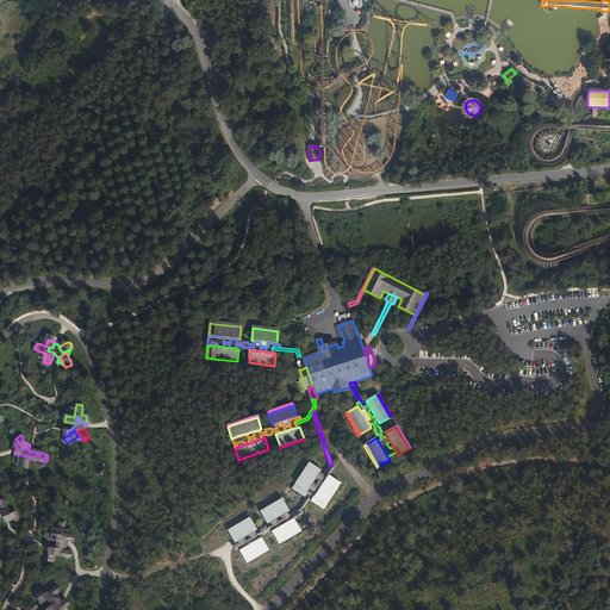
[(269,452),(268,449),(244,458),(238,460),(240,461),(246,460),(269,452)]
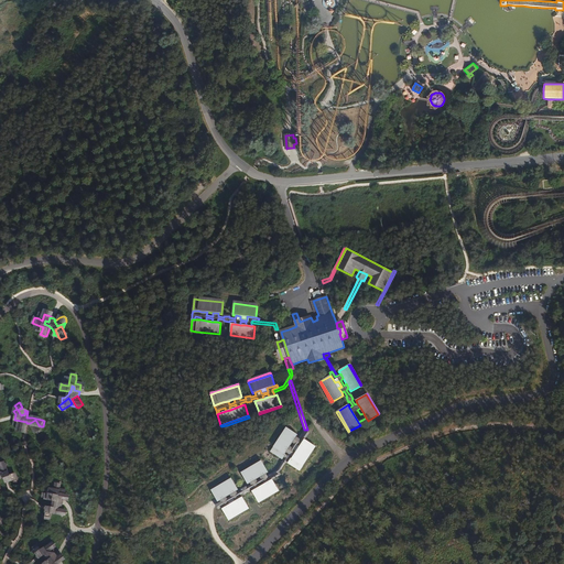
[(30,423),(35,433),(35,432),(41,430),(39,425),(35,420),(30,423)]
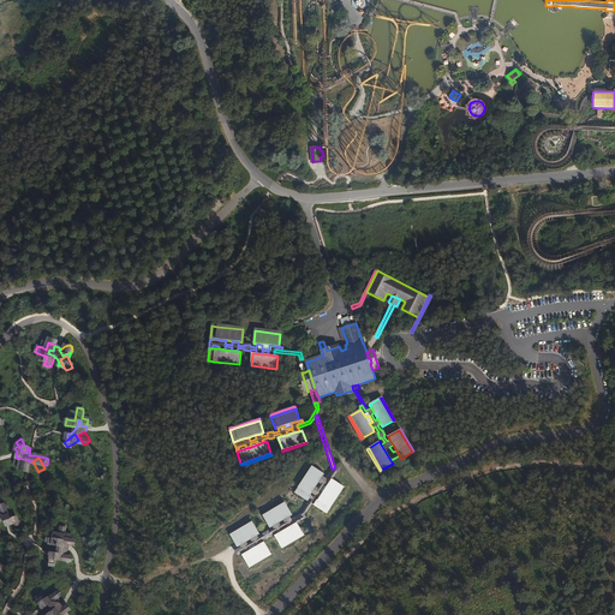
[(296,493),(297,494),(315,467),(312,466),(296,493)]
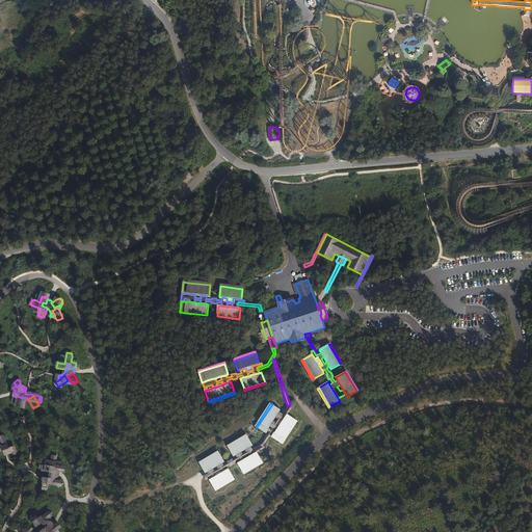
[(276,418),(280,413),(281,410),(272,404),(257,427),(266,433),(268,431),(270,429),(269,428),(270,426),(273,422),(276,418)]
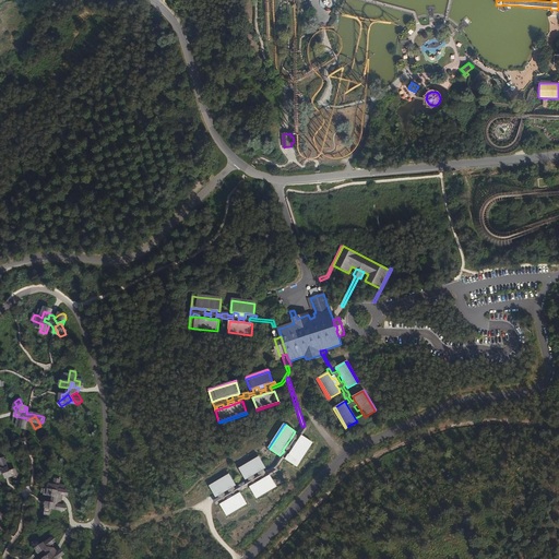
[(302,426),(301,426),(296,435),(294,433),(290,439),(293,440),(289,444),(287,443),(284,448),(286,450),(285,452),(284,451),(282,453),(283,454),(284,454),(285,455),(287,456),(288,454),(287,453),(288,451),(290,452),(294,448),(292,445),(295,441),(297,443),(300,438),(298,437),(298,436),(304,428),(305,426),(302,426)]
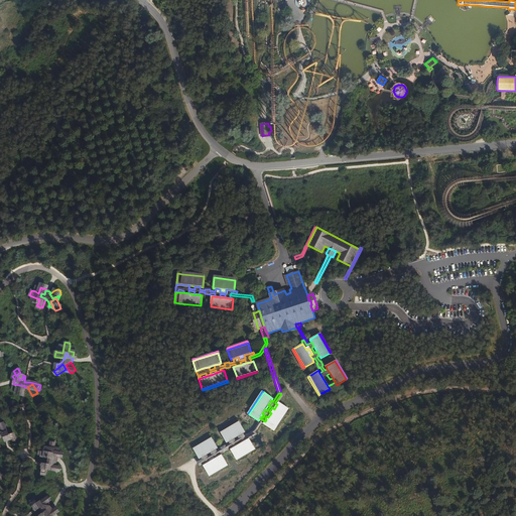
[(275,403),(277,404),(279,402),(284,395),(281,393),(280,395),(275,403)]
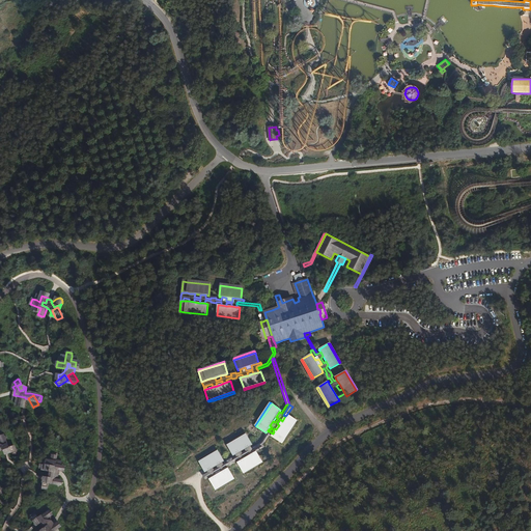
[(287,414),(285,416),(282,421),(280,419),(277,423),(279,425),(276,429),(275,431),(274,431),(273,434),(271,437),(280,443),(296,419),(287,414)]
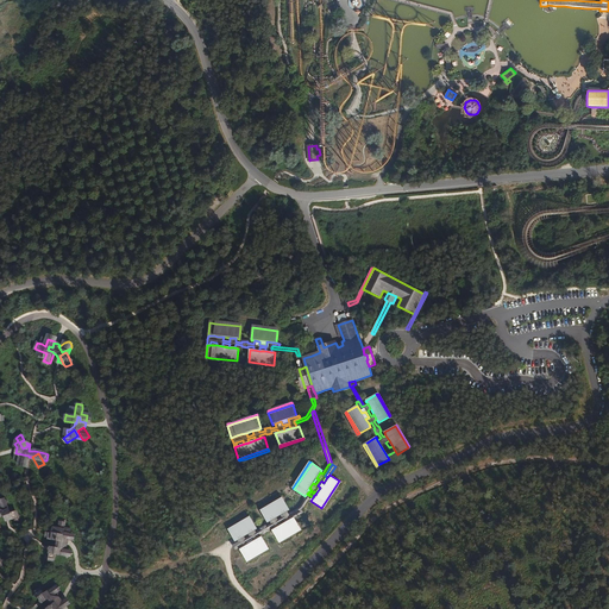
[(340,482),(339,481),(321,508),(324,509),(340,482)]
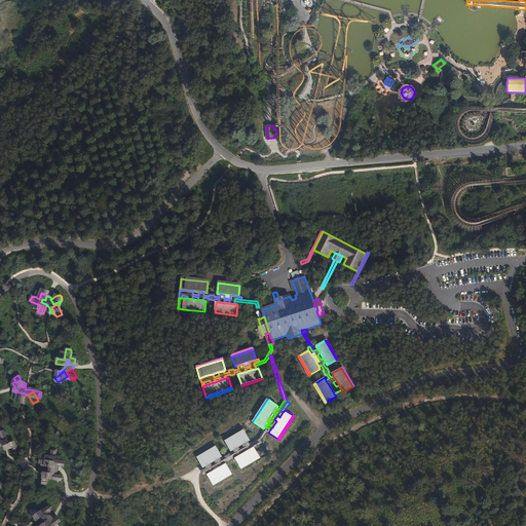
[(267,427),(266,427),(259,439),(249,444),(248,442),(242,445),(245,447),(240,450),(238,447),(233,450),(235,452),(230,455),(230,454),(225,457),(226,458),(221,460),(220,458),(215,461),(216,463),(212,466),(211,463),(205,466),(207,468),(201,471),(202,473),(203,475),(209,472),(210,474),(215,471),(213,467),(217,464),(219,467),(224,465),(222,462),(227,460),(228,461),(232,458),(231,457),(236,455),(237,457),(242,454),(241,452),(246,449),(247,451),(252,449),(251,447),(259,442),(261,441),(268,428),(267,427)]
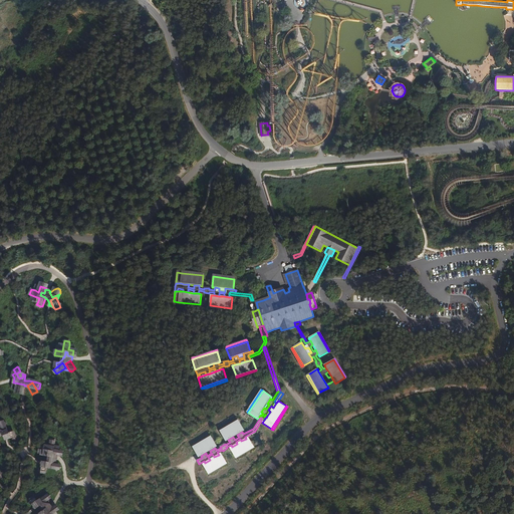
[(221,433),(239,422),(239,421),(220,431),(221,433)]
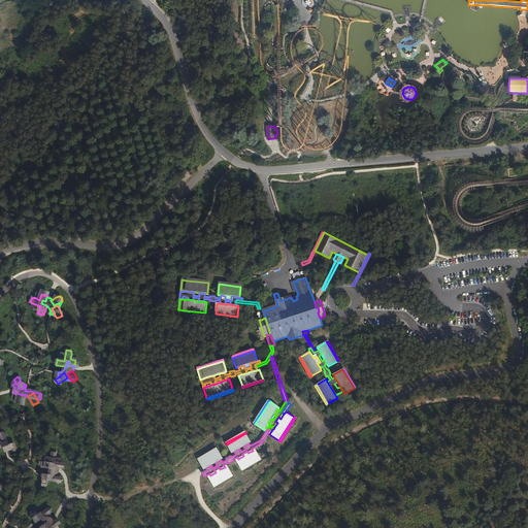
[(243,447),(249,443),(252,442),(245,433),(227,444),(232,454),(234,452),(239,449),(243,447)]
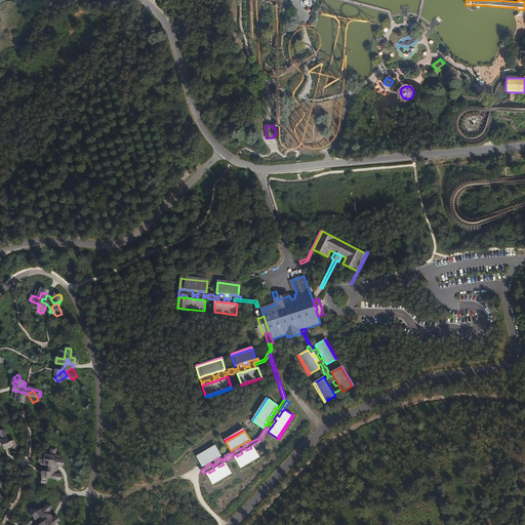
[(0,446),(5,448),(5,450),(6,449),(10,448),(3,444),(6,439),(7,440),(8,439),(6,434),(3,441),(0,440),(0,446)]
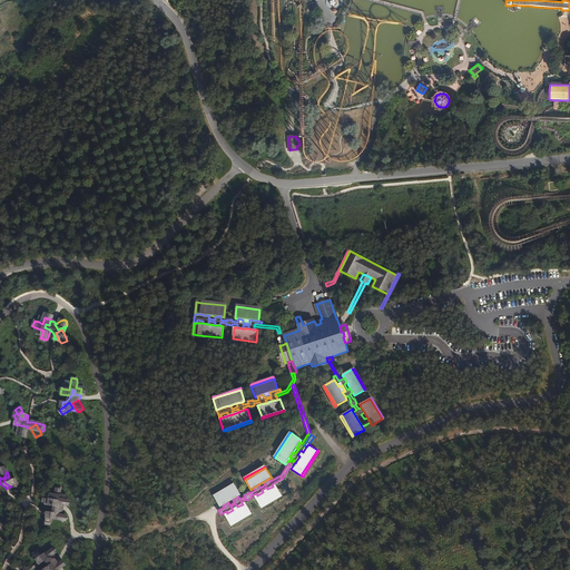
[(8,478),(7,477),(3,482),(11,487),(15,488),(17,482),(12,480),(8,478)]
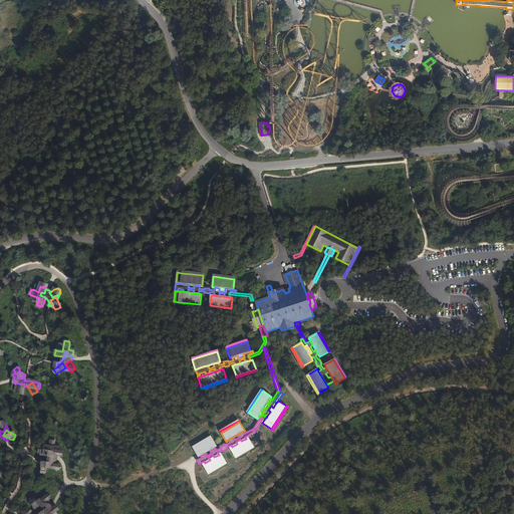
[(255,431),(253,432),(245,437),(246,439),(248,437),(249,438),(256,433),(255,431)]
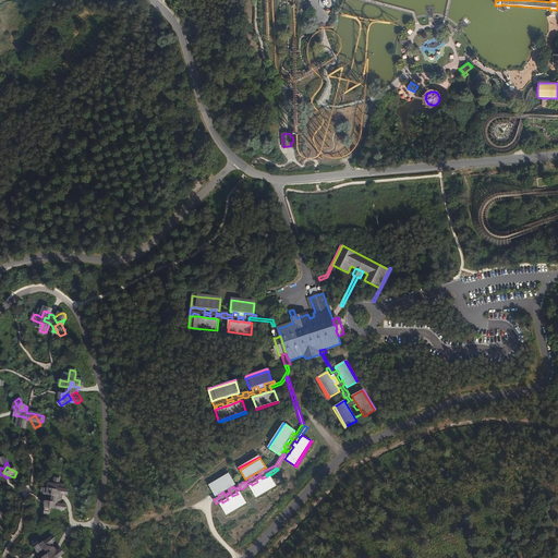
[(209,486),(210,487),(230,475),(229,474),(209,486)]
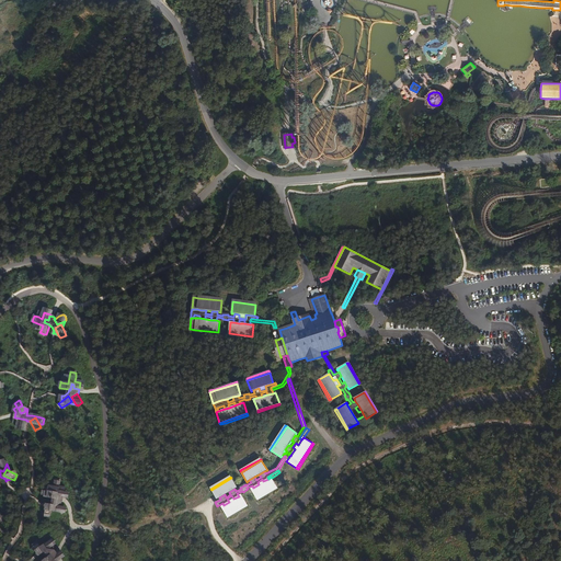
[(277,487),(272,478),(271,477),(268,479),(263,481),(259,484),(253,488),(251,489),(251,490),(250,490),(252,493),(253,492),(256,499),(277,487)]
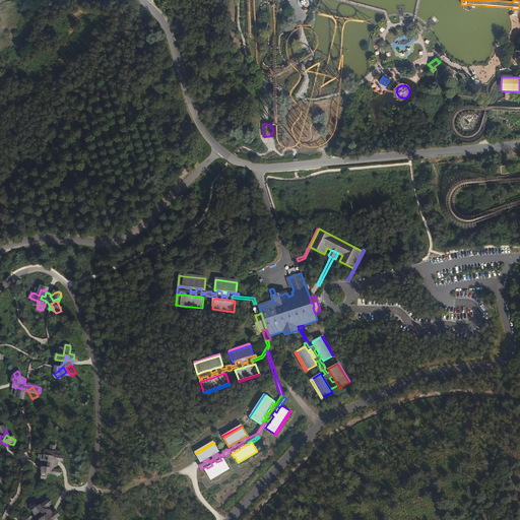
[(212,456),(217,453),(219,452),(214,443),(196,454),(201,463),(203,461),(208,458),(212,456)]
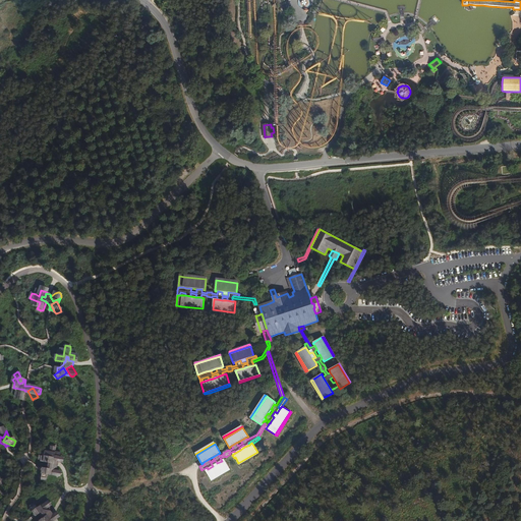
[(50,463),(51,463),(51,458),(54,458),(54,461),(59,462),(60,457),(55,456),(56,452),(56,448),(51,447),(50,452),(49,457),(43,456),(42,456),(41,460),(41,461),(50,463)]
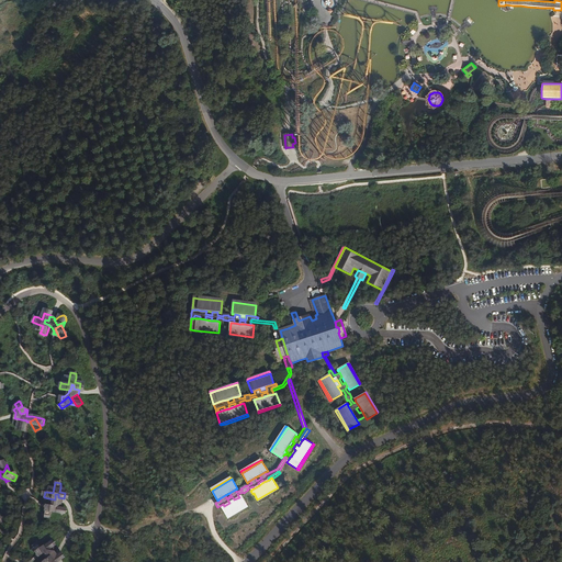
[(278,489),(278,487),(257,499),(258,501),(278,489)]
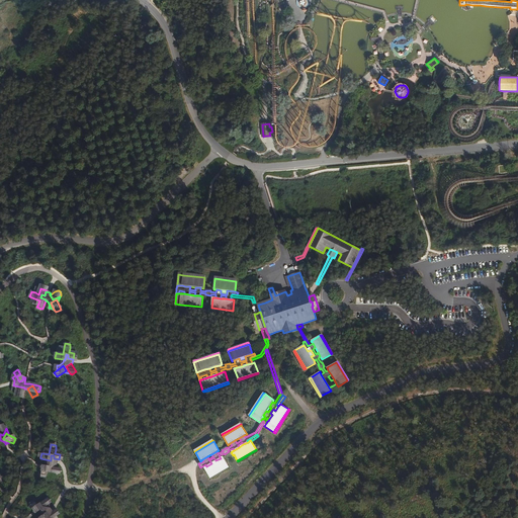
[(42,466),(42,470),(49,466),(52,470),(51,471),(51,472),(56,473),(52,467),(57,463),(57,464),(58,463),(59,459),(54,458),(54,455),(51,455),(51,460),(50,460),(49,462),(45,465),(42,465),(42,466)]
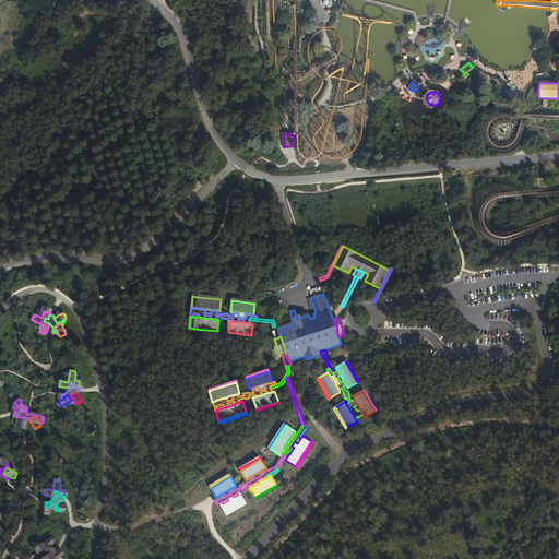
[(240,492),(238,495),(233,497),(230,494),(226,497),(228,500),(223,503),(221,504),(226,514),(246,502),(240,492)]
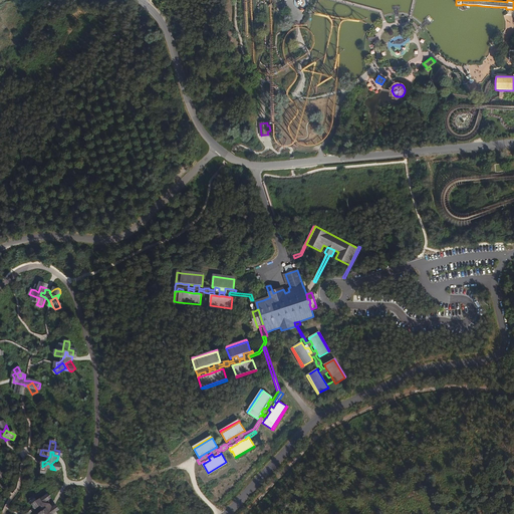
[(56,460),(51,464),(55,470),(57,472),(58,470),(60,469),(61,468),(60,467),(59,465),(56,461),(56,460)]
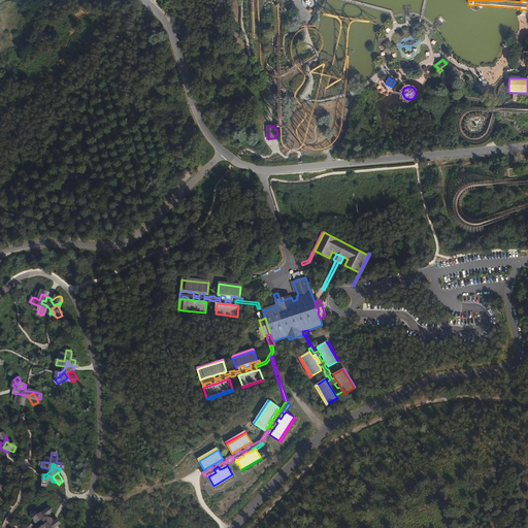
[(233,475),(232,474),(213,486),(215,487),(233,475)]
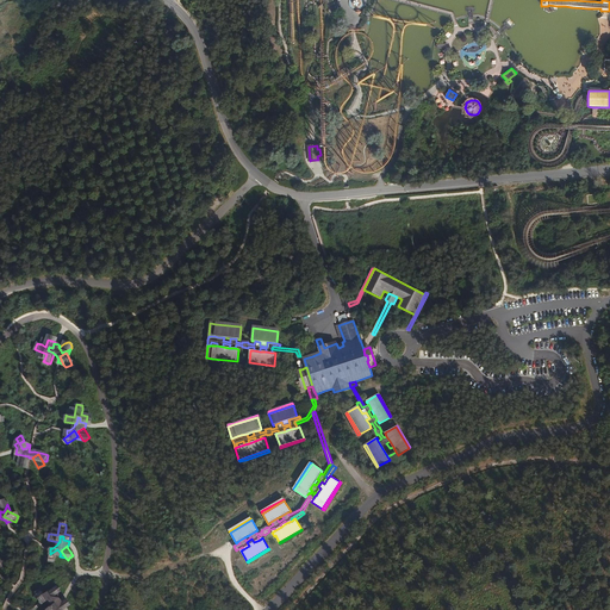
[(50,554),(47,556),(49,560),(50,561),(56,558),(60,555),(61,554),(57,549),(50,554)]
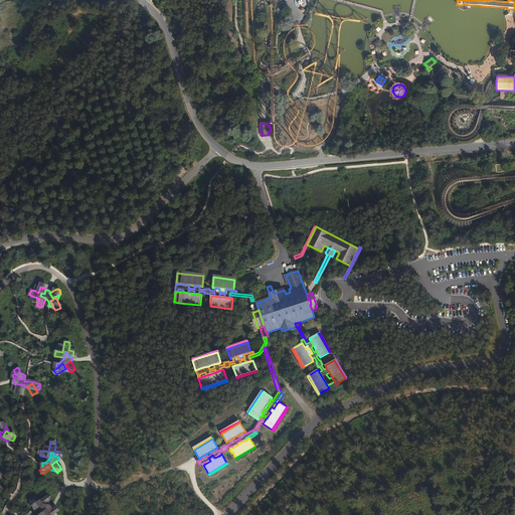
[(42,510),(44,512),(45,512),(46,514),(49,514),(50,514),(48,512),(52,509),(50,506),(49,506),(43,505),(44,497),(40,500),(41,501),(42,502),(40,507),(33,506),(35,509),(36,510),(38,509),(42,510)]
